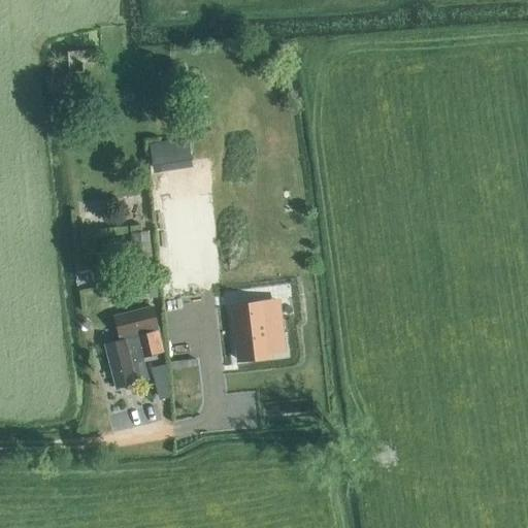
[(67,74),(84,73),(84,64),(99,64),(98,50),(66,53),(67,74)]
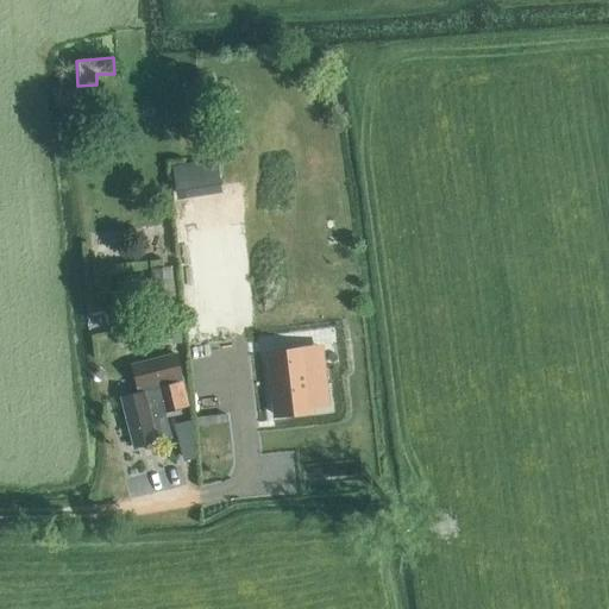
[(175,198),(223,193),(219,158),(171,164),(175,198)]
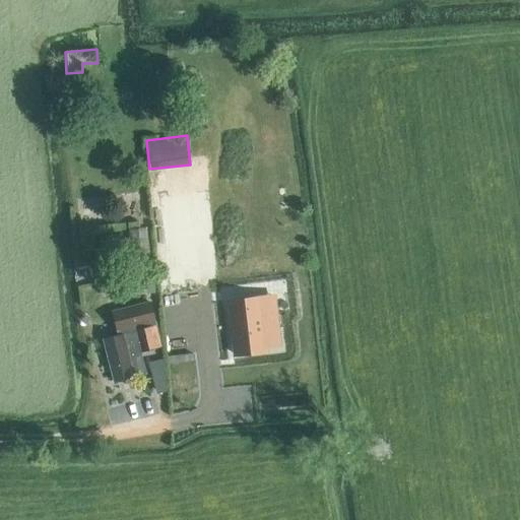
[(152,213),(181,208),(177,185),(148,190),(152,213)]
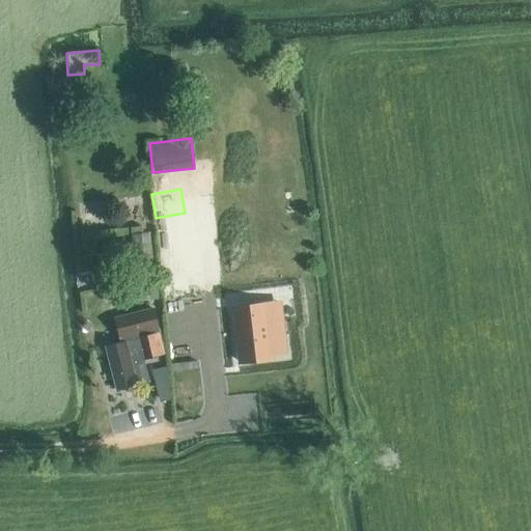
[(135,269),(154,267),(149,233),(131,235),(135,269)]
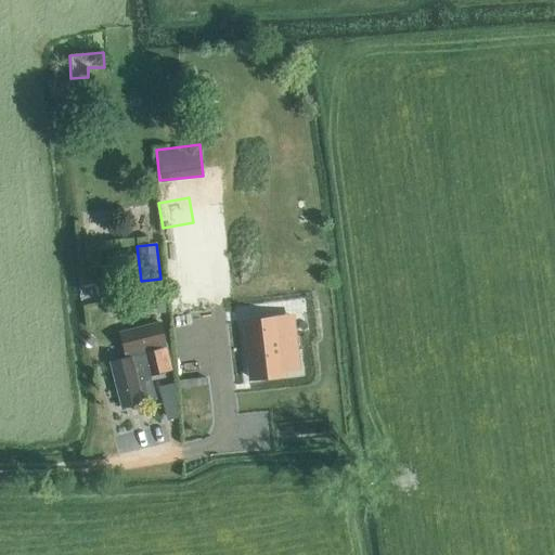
[(110,362),(121,408),(156,399),(150,376),(172,370),(159,321),(119,332),(126,359),(110,362)]
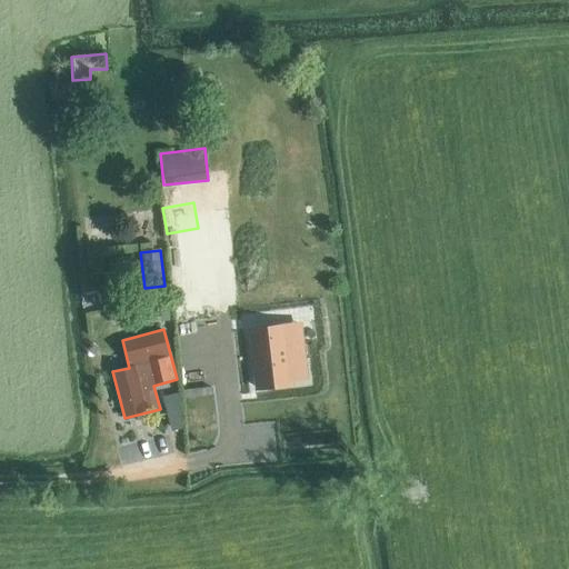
[(285,341),(249,348),(258,391),(293,385),(292,381),(307,378),(302,359),(289,362),(285,341)]
